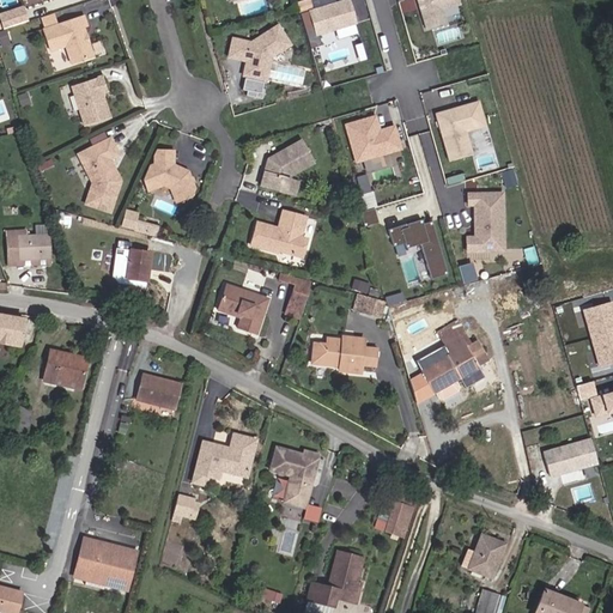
[(356,24),(349,0),(345,0),(309,11),(316,36),(356,24)]
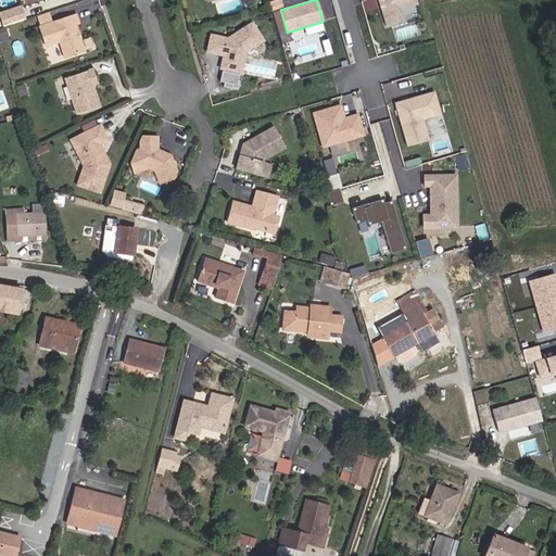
[(401,9),(416,4),(415,0),(378,0),(387,26),(404,21),(401,9)]
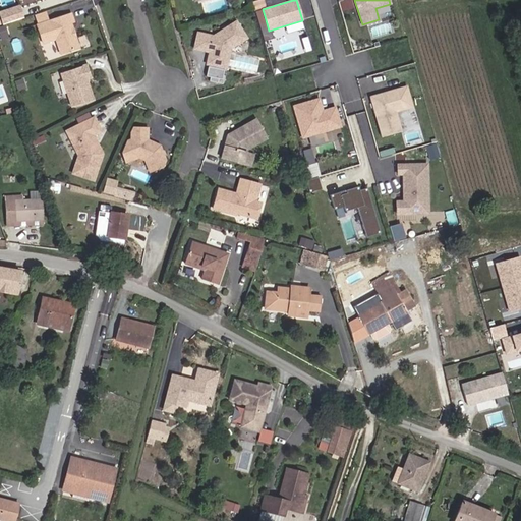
[(0,12),(2,23),(24,19),(21,5),(0,9),(0,12)]
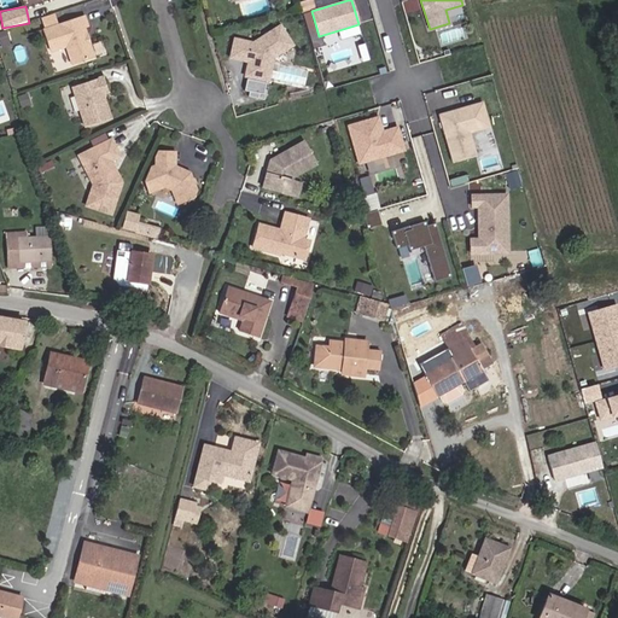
[(57,25),(54,15),(42,19),(45,29),(57,25)]
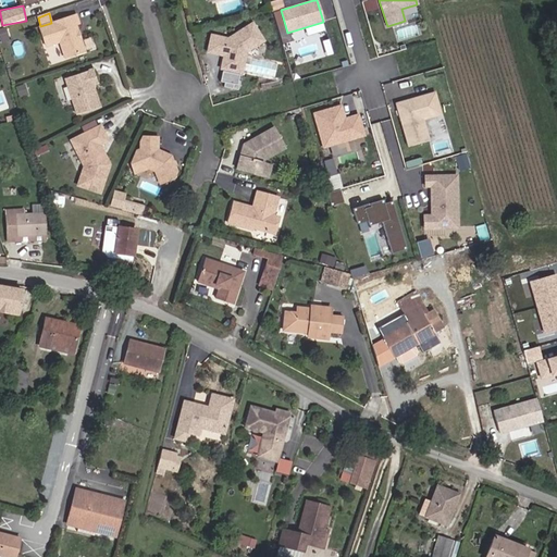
[(51,23),(40,26),(39,27),(46,47),(60,42),(64,59),(85,51),(76,25),(79,24),(76,14),(51,23)]
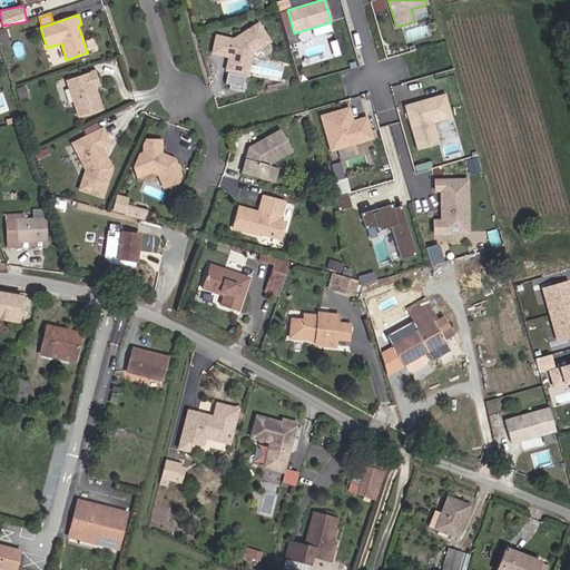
[(252,53),(269,42),(258,25),(233,40),(216,37),(213,53),(223,56),(224,52),(231,55),(229,57),(226,70),(247,76),(252,53)]
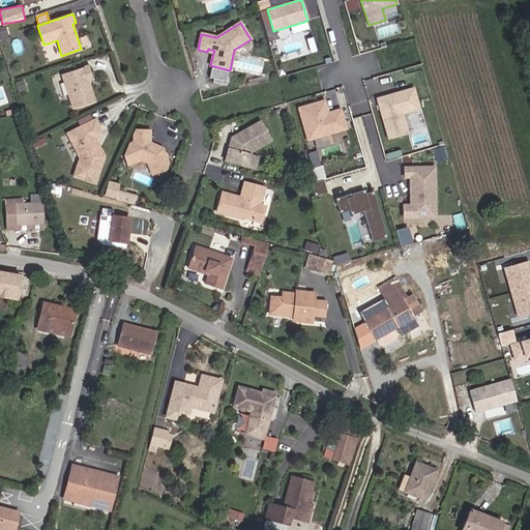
[(9,39),(5,26),(0,27),(0,37),(1,41),(9,39)]
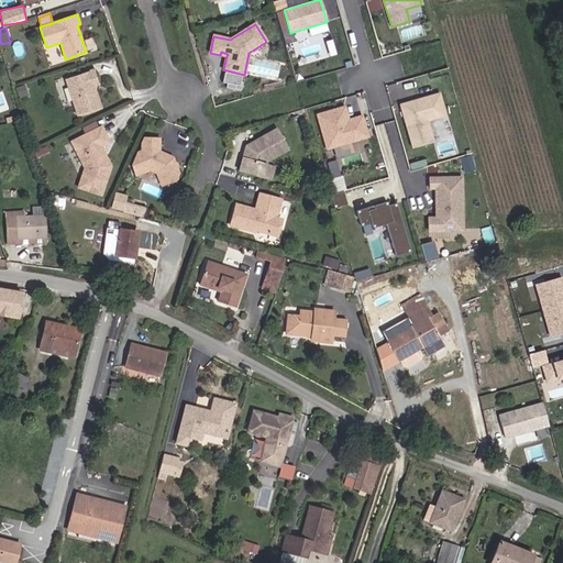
[(101,108),(95,87),(92,81),(98,79),(96,70),(65,80),(77,117),(101,108)]
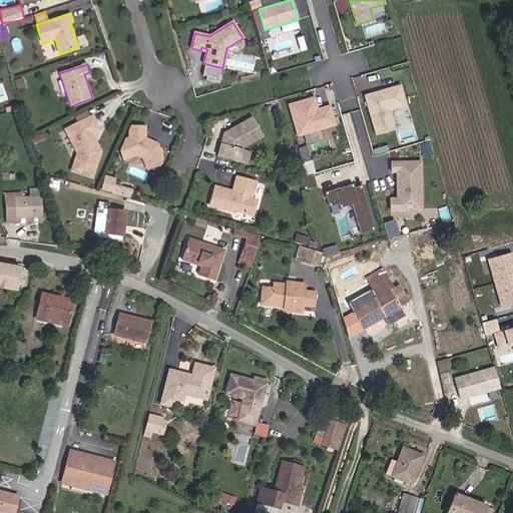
[(25,87),(22,79),(15,81),(18,89),(25,87)]
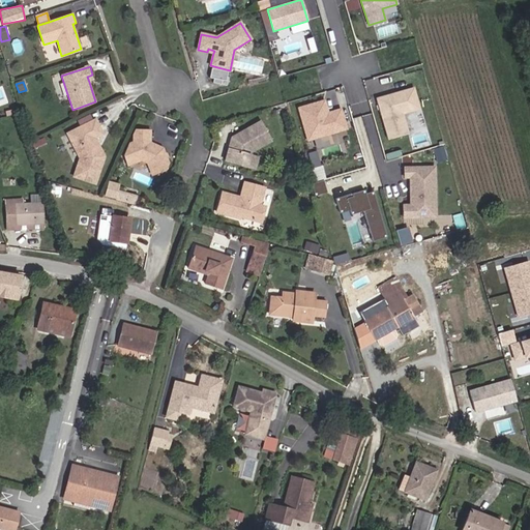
[(405,109),(417,105),(413,88),(396,93),(394,96),(389,98),(388,95),(377,98),(388,139),(408,134),(402,114),(405,109)]
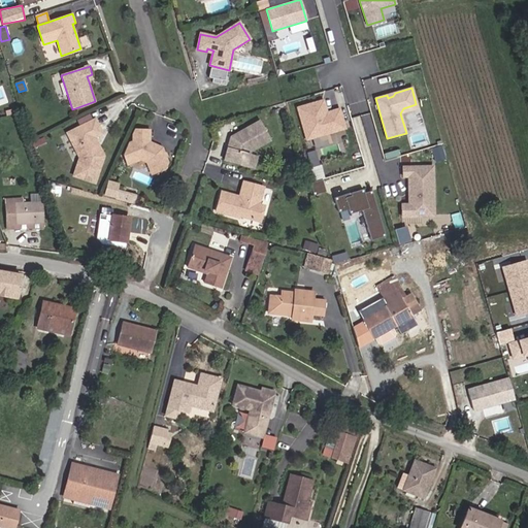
[(344,128),(339,109),(324,113),(324,110),(326,109),(323,100),(297,107),(306,139),(344,128)]
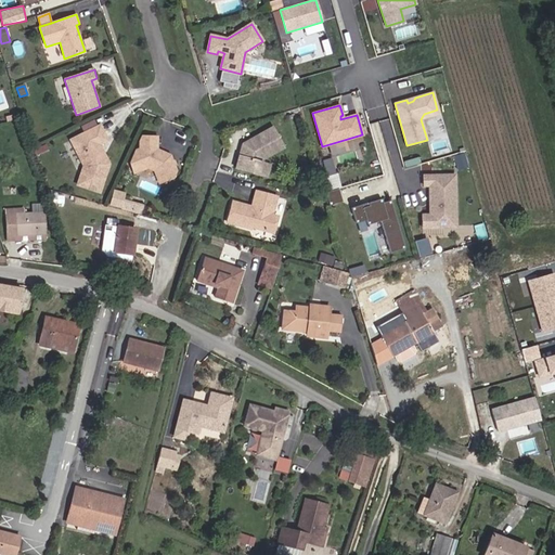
[(98,126),(95,120),(86,125),(89,131),(98,126)]
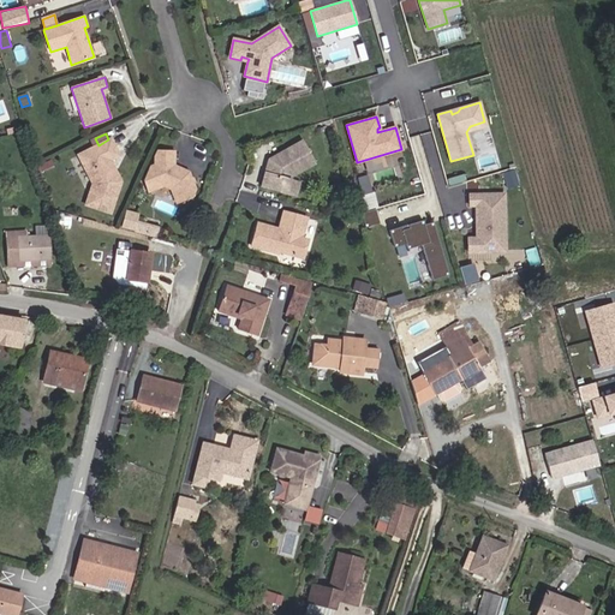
[(108,139),(99,145),(89,150),(91,155),(81,160),(93,184),(85,206),(111,214),(121,181),(111,161),(119,156),(111,139),(108,139)]
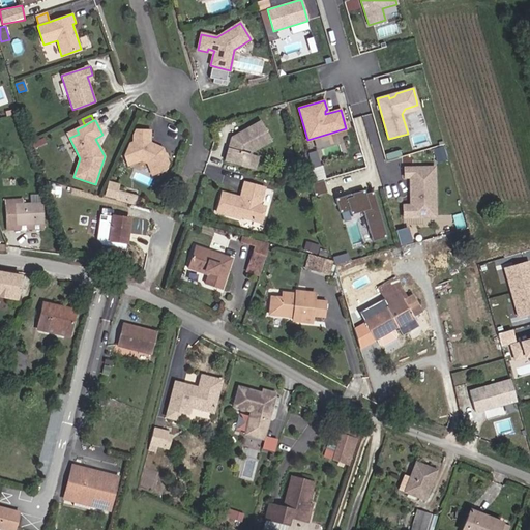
[(251,153),(271,142),(260,121),(234,137),(237,143),(233,145),(232,150),(229,149),(225,160),(247,167),(251,155),(251,153)]
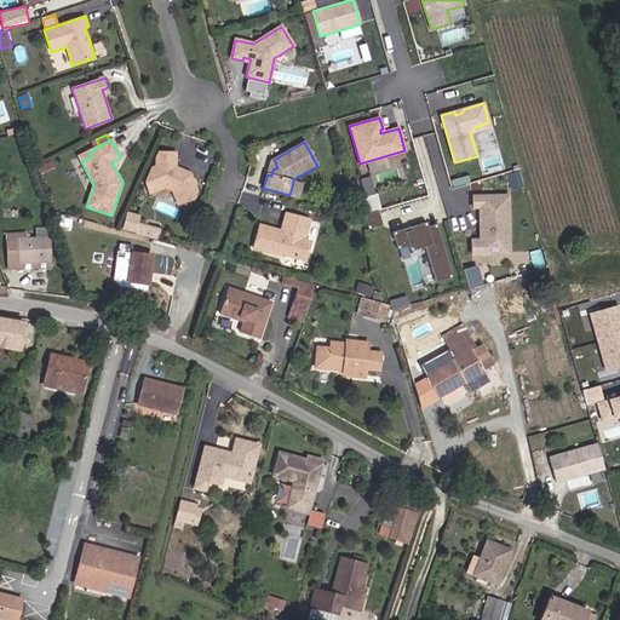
[(81,161),(92,156),(90,151),(79,156),(81,161)]
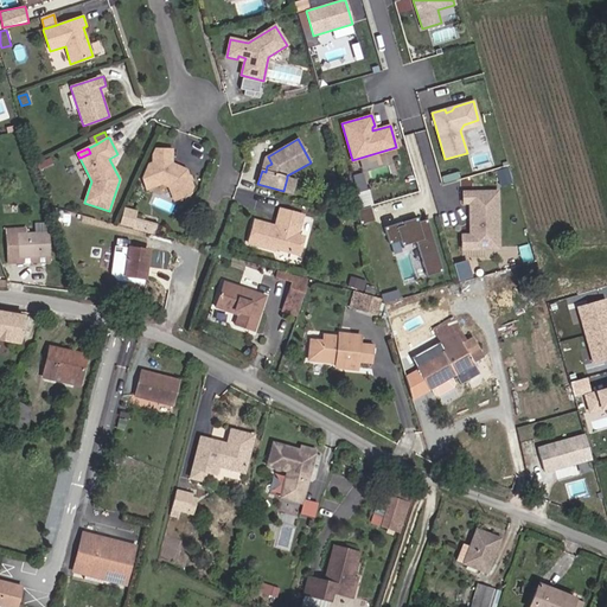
[(191,179),(191,177),(189,176),(186,170),(178,167),(176,171),(173,172),(171,170),(172,164),(172,151),(155,149),(153,154),(153,164),(148,165),(142,179),(147,190),(161,184),(168,186),(173,200),(189,195),(192,187),(191,181),(191,179)]
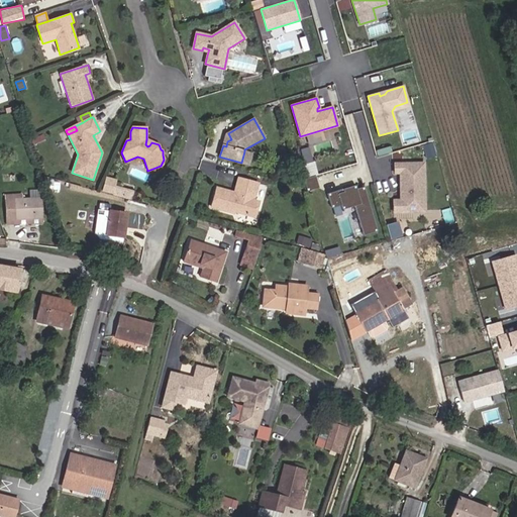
[(231,139),(228,133),(226,134),(223,145),(226,146),(227,141),(231,139)]
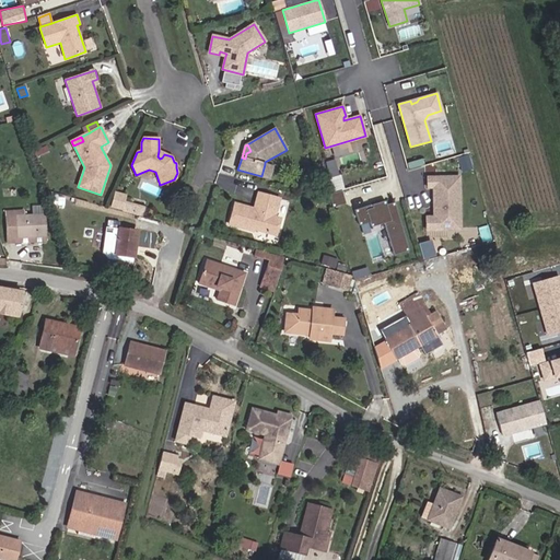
[(270,178),(273,166),(265,164),(261,176),(270,178)]
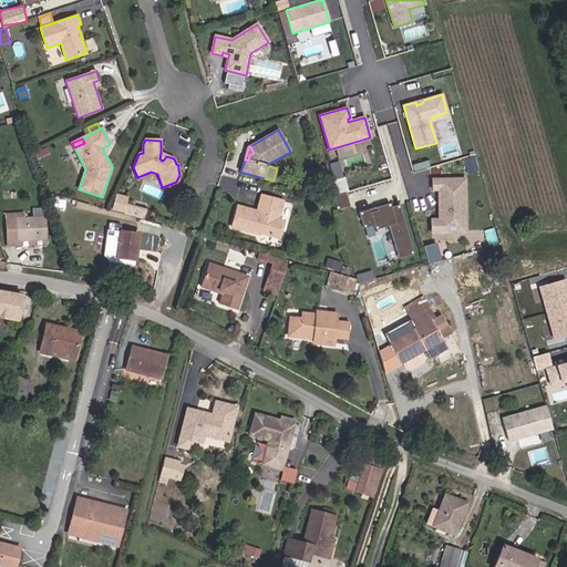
[(465,220),(464,179),(433,179),(433,189),(439,189),(440,212),(442,212),(442,219),(432,220),(432,232),(455,232),(455,220),(465,220)]
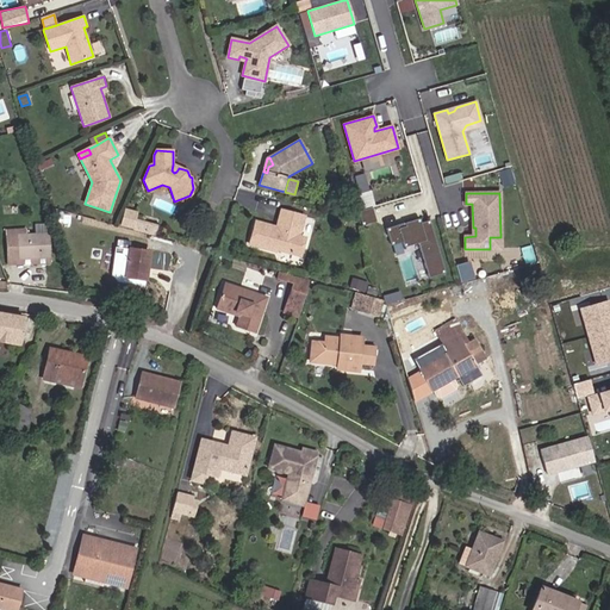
[(42,212),(39,195),(27,197),(30,215),(42,212)]
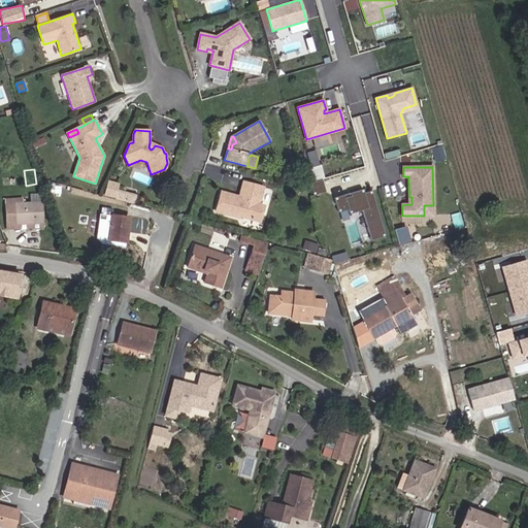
[(326,192),(322,179),(309,183),(314,195),(326,192)]
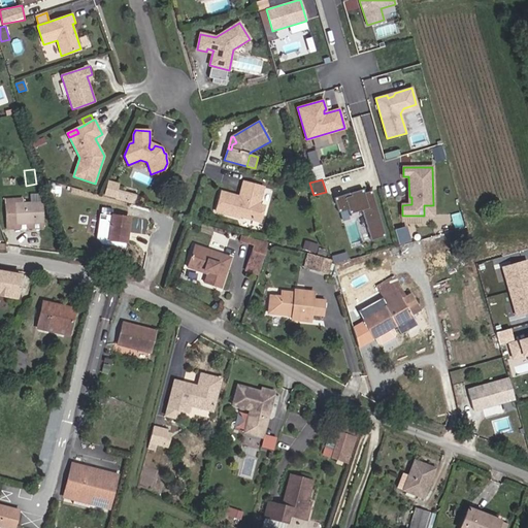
[(264,206),(259,204),(264,188),(243,182),(240,191),(245,193),(244,198),(241,199),(239,197),(221,192),(216,212),(238,219),(239,217),(260,223),(264,206)]
